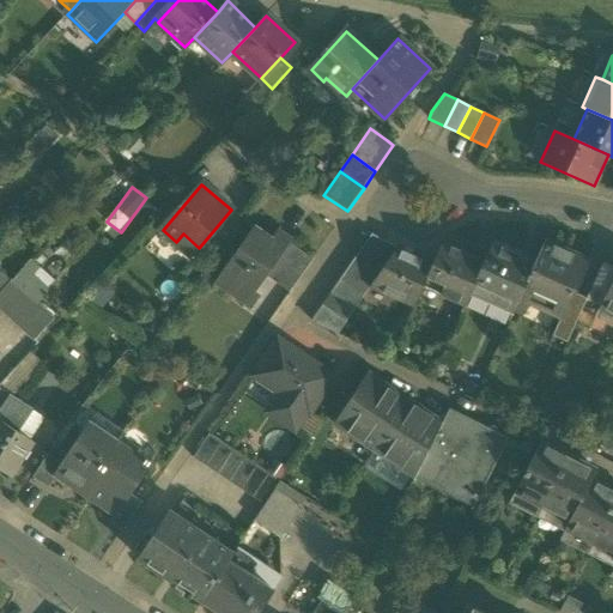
[(272,241),(253,228),(213,284),(232,297),(241,285),(254,293),(266,277),(277,260),(289,243),(277,235),(272,241)]
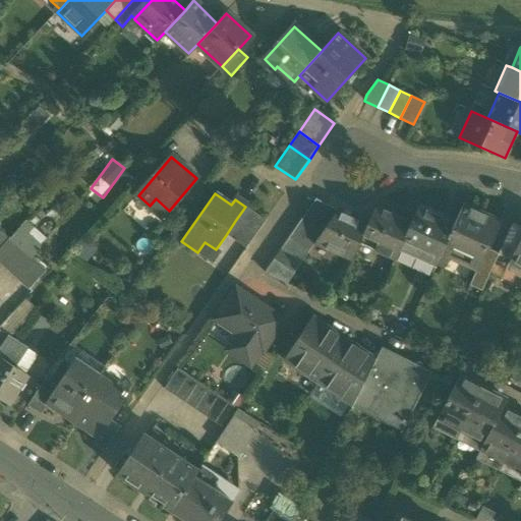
[(326,206),(316,198),(302,219),(312,226),(326,206)]
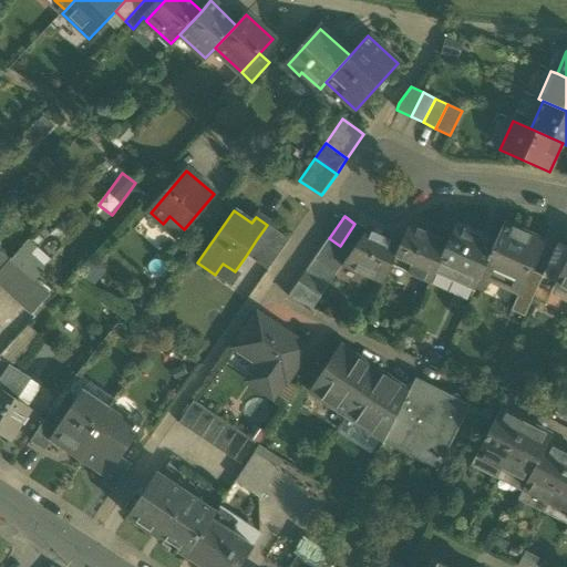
[(354,224),(340,246),(350,254),(367,230),(356,222),(354,224)]
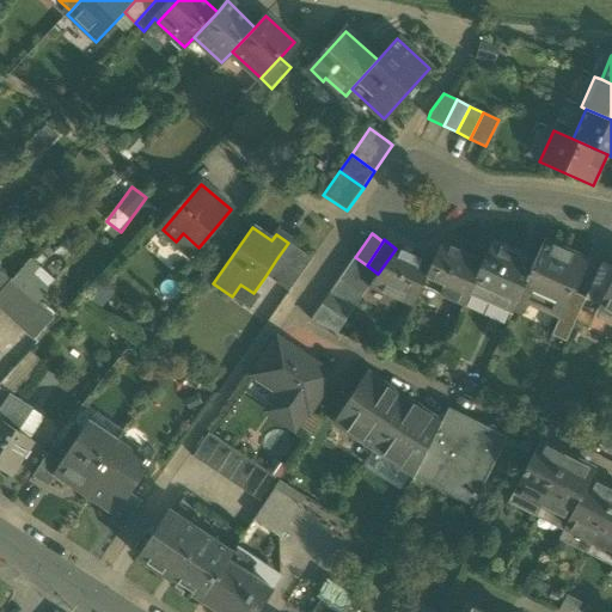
[(586,259),(545,240),(536,262),(519,298),(558,316),(561,316),(571,291),(586,259)]
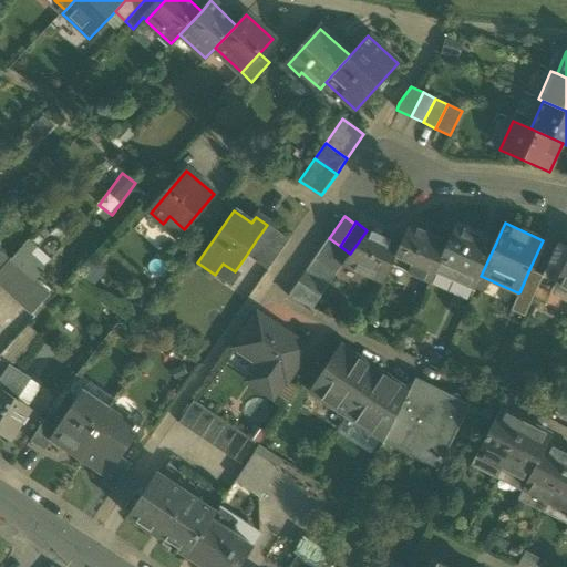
[(449,243),(410,224),(401,244),(394,257),(411,265),(406,274),(430,284),(439,265),(449,243)]
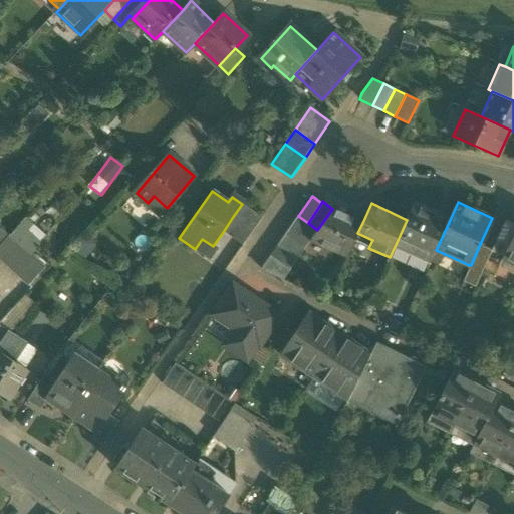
[(242,204),(232,218),(252,232),(262,218),(242,204)]
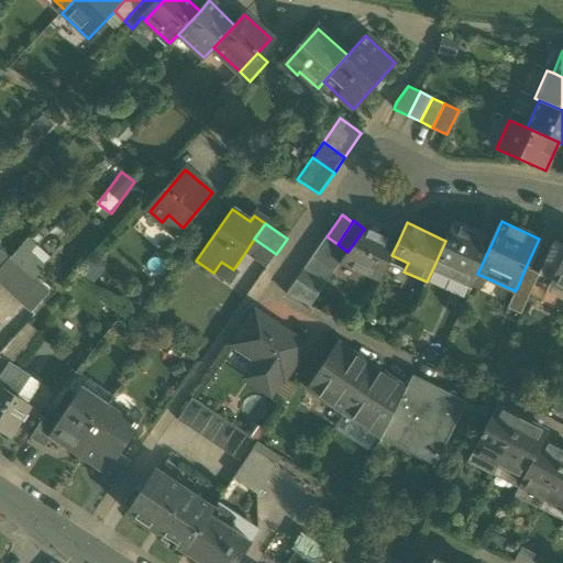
[(493,241),(453,223),(445,241),(435,263),(451,269),(448,277),(472,287),(477,274),(493,241)]
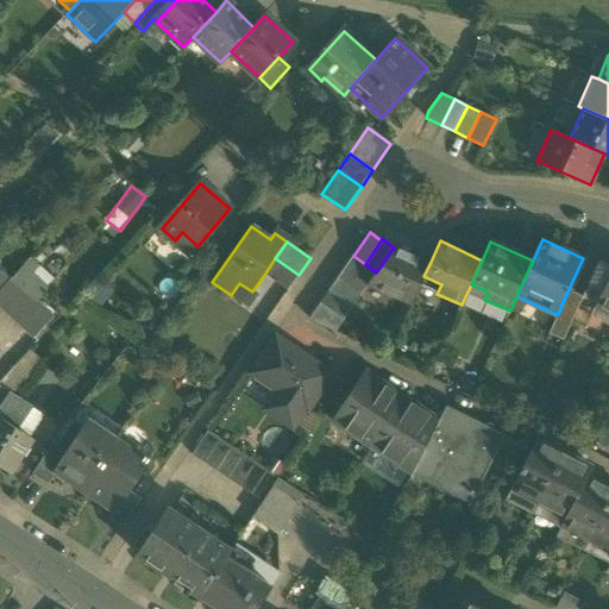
[(431,262),(395,246),(394,248),(376,272),(368,284),(368,286),(410,306),(424,276),(431,262)]
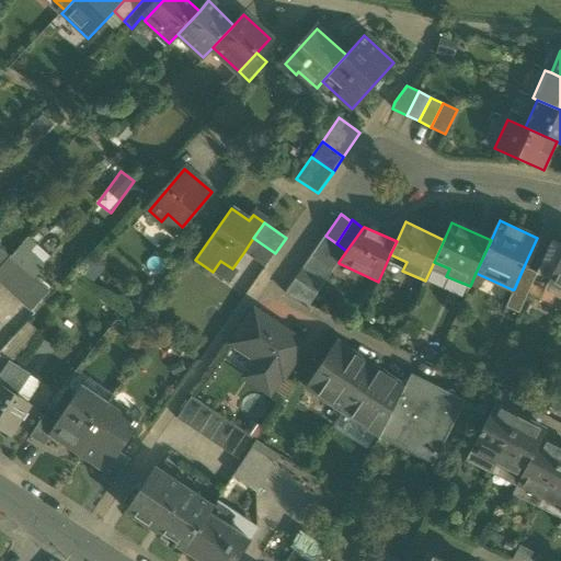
[(336,243),(325,236),(318,247),(339,262),(346,251),(336,243)]
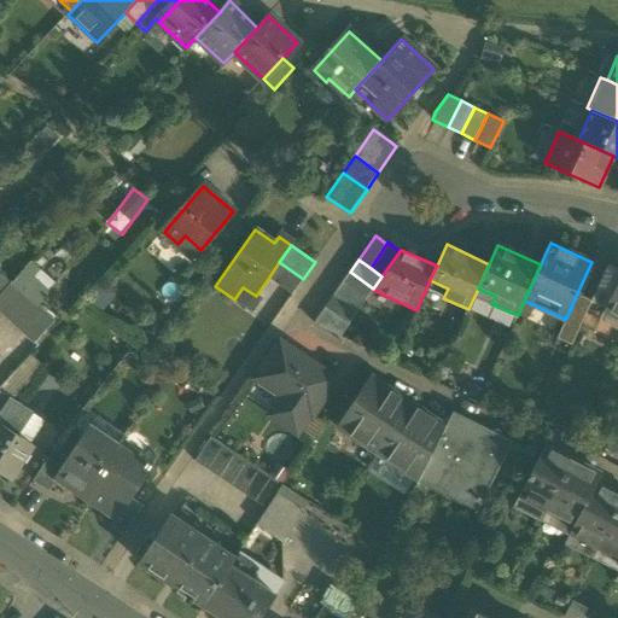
[(303,279),(279,262),(268,279),(293,297),(304,280),(303,279)]
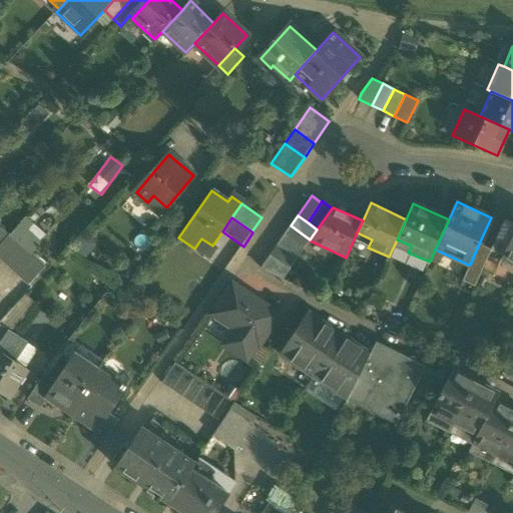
[(492,249),(491,250),(502,255),(512,232),(512,223),(505,219),(492,249)]
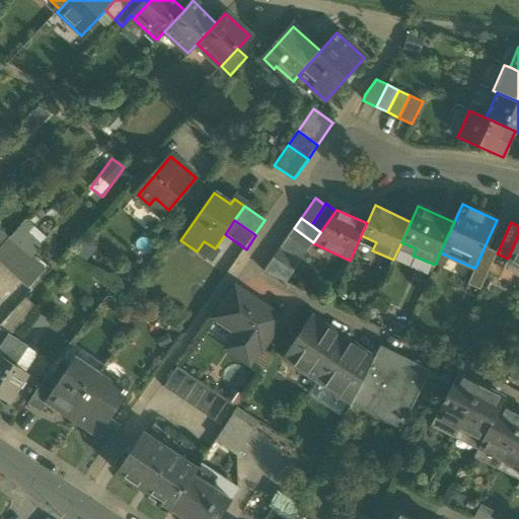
[(294,228),(287,238),(306,252),(313,243),(313,242),(294,228)]
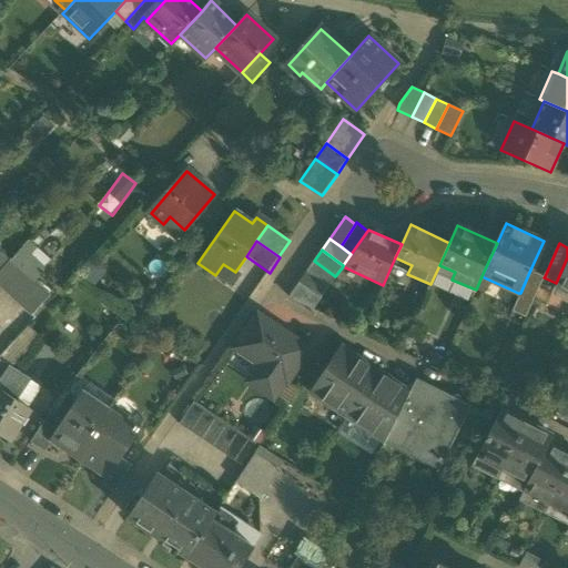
[(567,257),(556,283),(555,284),(567,290),(567,257)]
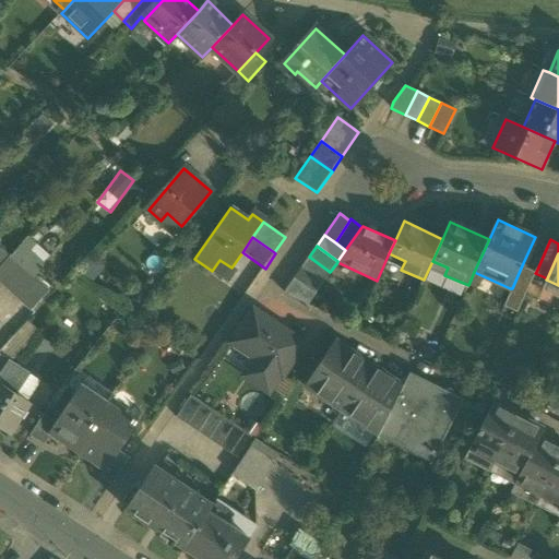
[(49,290),(11,256),(0,266),(0,280),(31,309),(49,290)]
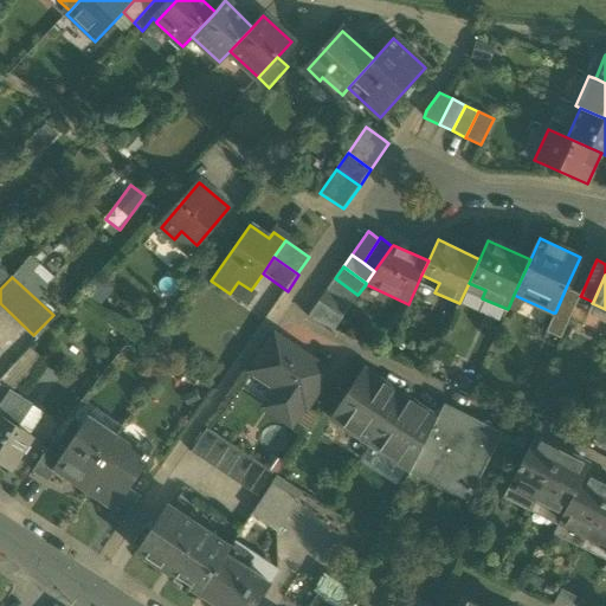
[(358,295),(335,278),(327,290),(350,307),(358,295)]
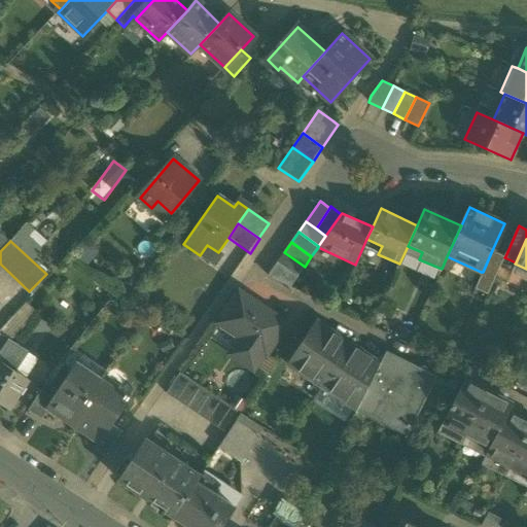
[(505,256),(492,250),(483,272),(481,272),(473,287),(488,293),(504,257),(505,256)]
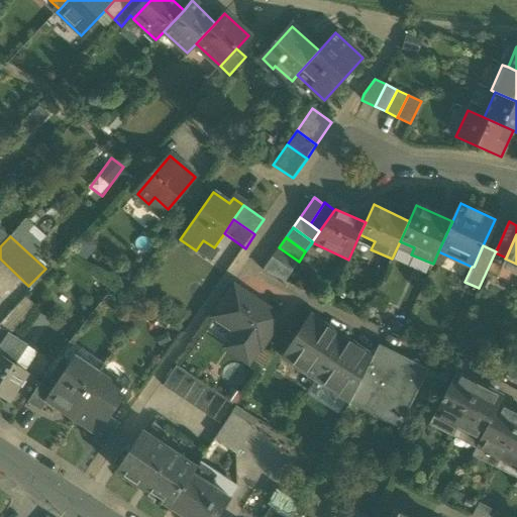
[(299,262),(279,247),(272,257),(292,272),(299,262)]
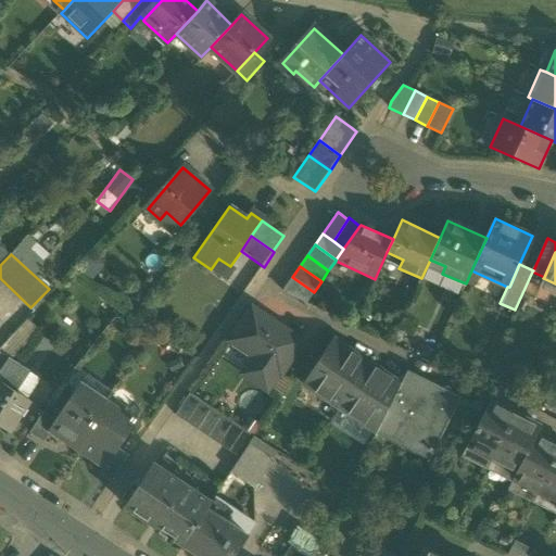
[(314,292),(292,277),(282,291),(292,295),(293,297),(306,303),(314,292)]
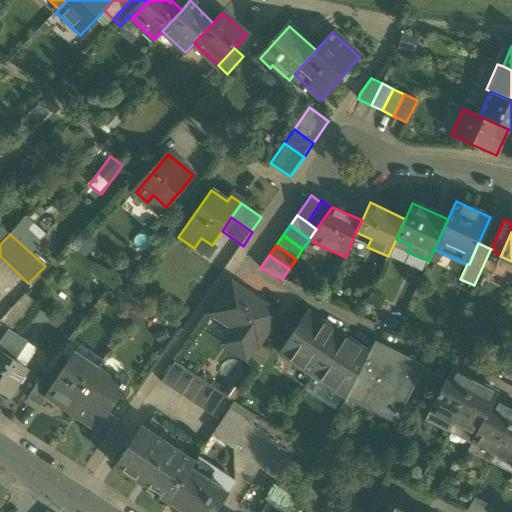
[(277,314),(232,285),(213,313),(235,328),(225,344),(245,358),(256,342),(258,343),(277,314)]
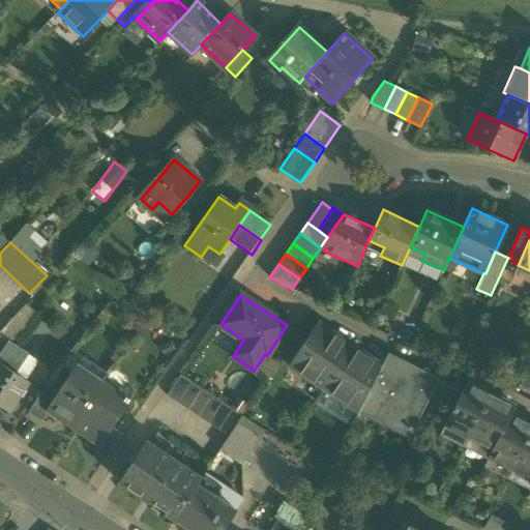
[(352,346),(319,324),(290,367),(324,389),(352,346)]
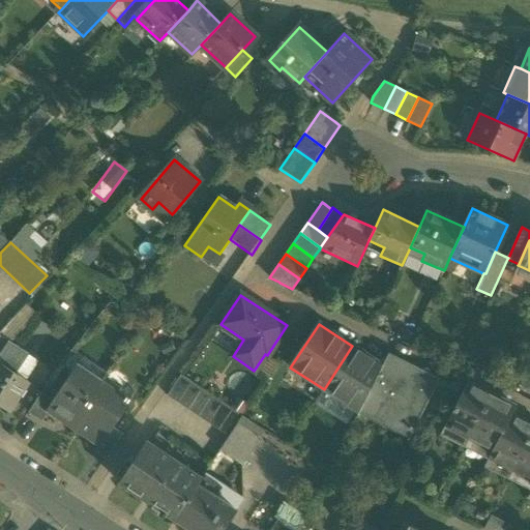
[(28,353),(8,341),(2,350),(22,362),(28,353)]
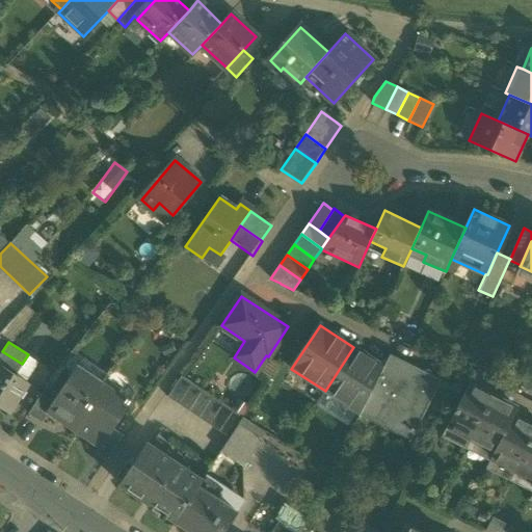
[(353,347),(325,391),(361,415),(362,413),(383,368),(353,347)]
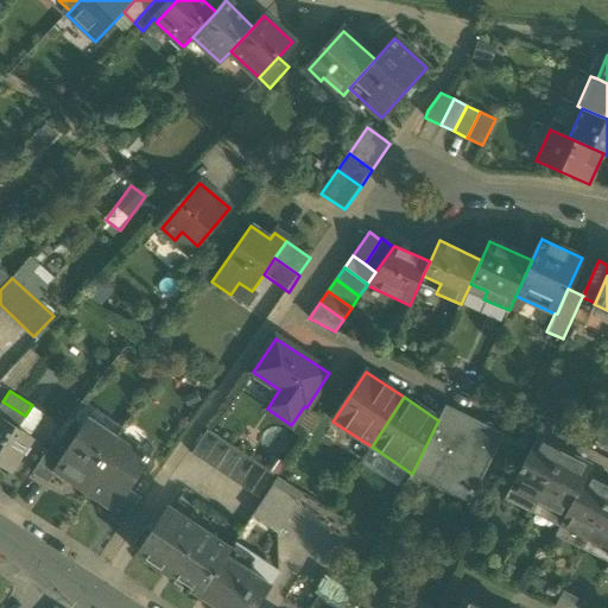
[(25,416),(2,401),(0,405),(0,417),(17,428),(25,416)]
